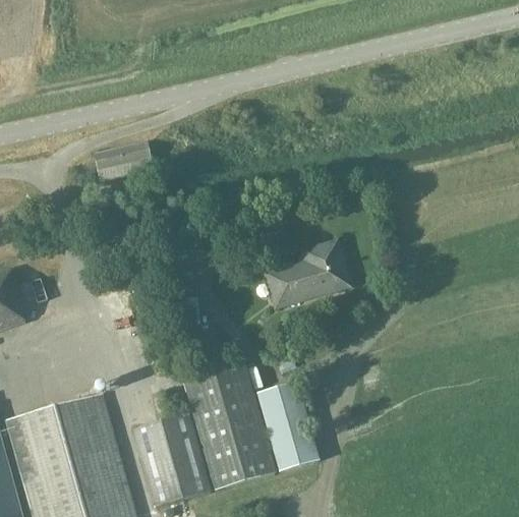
[(103,179),(143,170),(152,168),(146,141),(97,153),(103,179)]
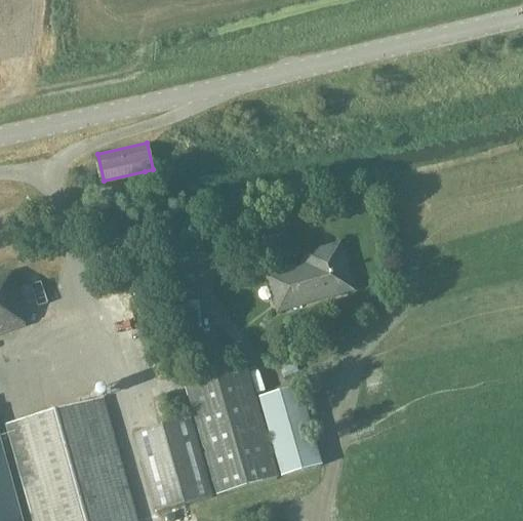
[(164,167),(153,169),(145,171),(149,188),(167,184),(164,167)]
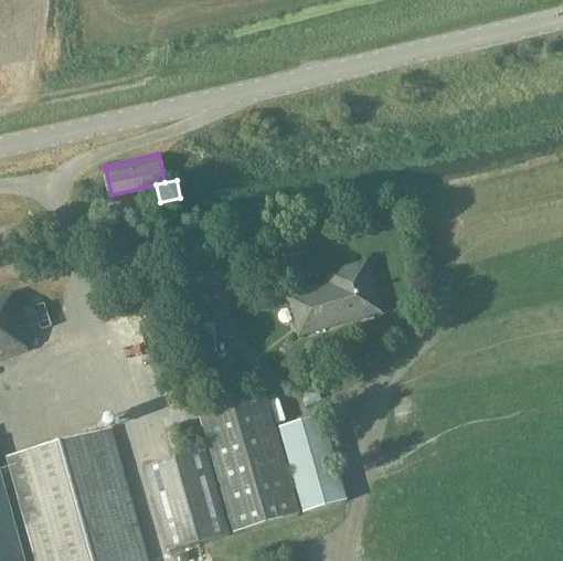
[(383,310),(367,257),(326,271),(329,282),(286,295),(298,336),(383,310)]
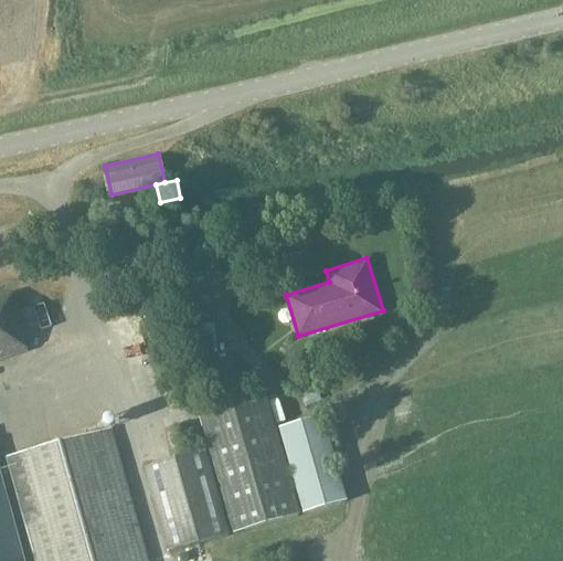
[(21,332),(25,331),(13,293),(0,296),(0,355),(25,347),(21,332)]
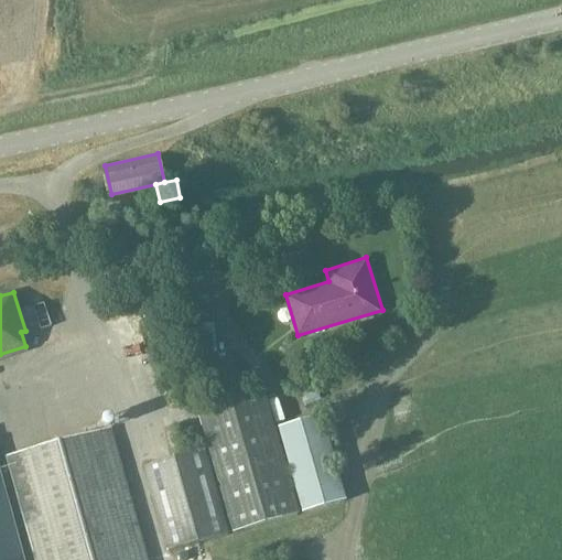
[(301,512),(263,384),(196,402),(233,531),(301,512)]
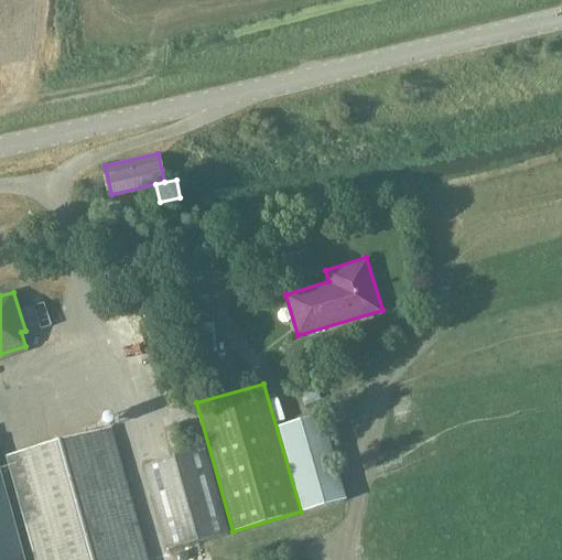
[(347,497),(323,411),(279,423),(302,509),(347,497)]
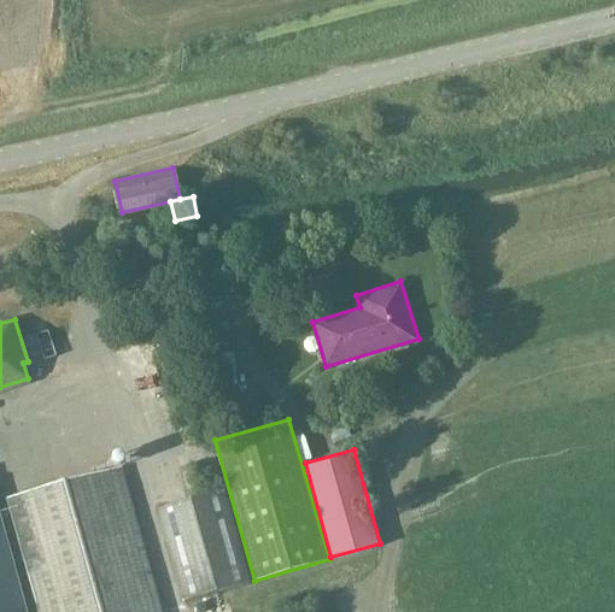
[(164,611),(119,463),(64,480),(9,496),(42,611),(164,611)]
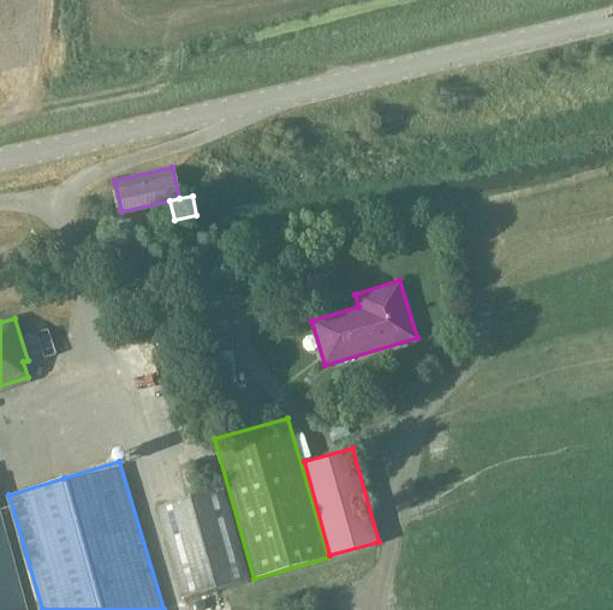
[(224,486),(189,496),(155,504),(183,598),(250,579),(224,486)]
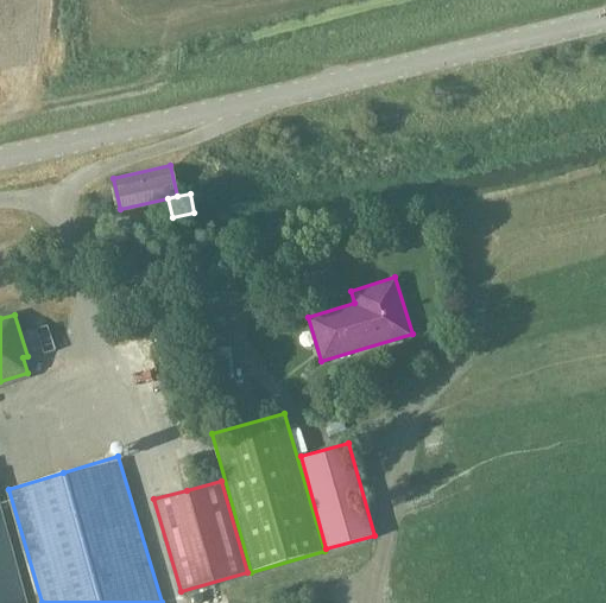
[(27,602),(0,503),(0,602),(27,602)]
